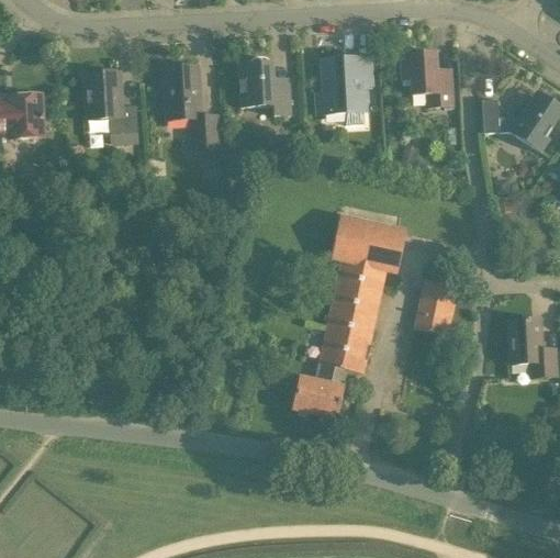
[(411,78),(412,95),(427,93),(428,107),(454,105),(451,76),(437,77),(436,52),(401,54),(402,79),(411,78)]
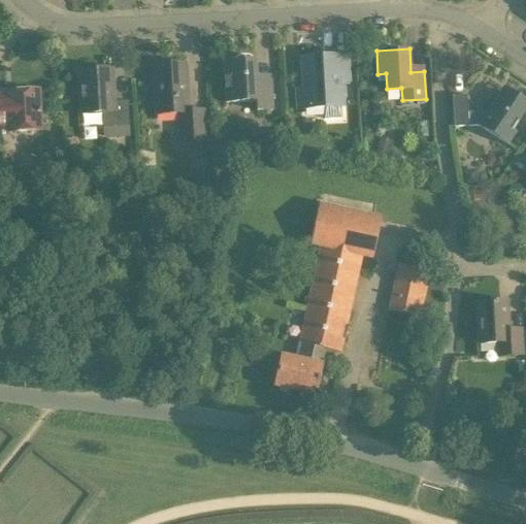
[(298,106),(326,105),(326,116),(342,115),(342,104),(340,79),(351,78),(349,52),(305,55),(307,86),(297,87),(298,106)]
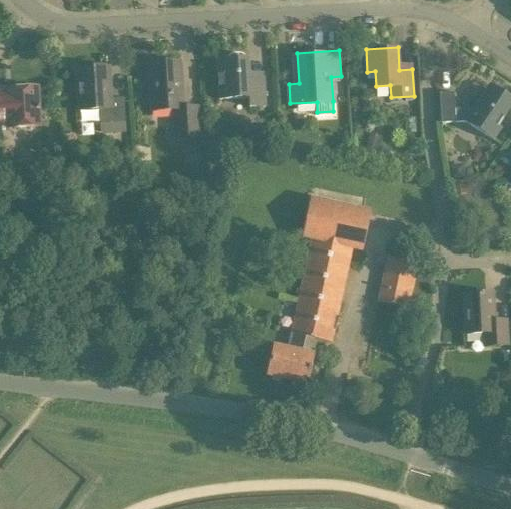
[(217,58),(219,97),(249,95),(250,105),(266,104),(265,76),(250,76),(249,56),(246,56),(245,54),(243,53),(240,52),(237,51),(233,52),(230,53),(229,55),(228,57),(217,58)]
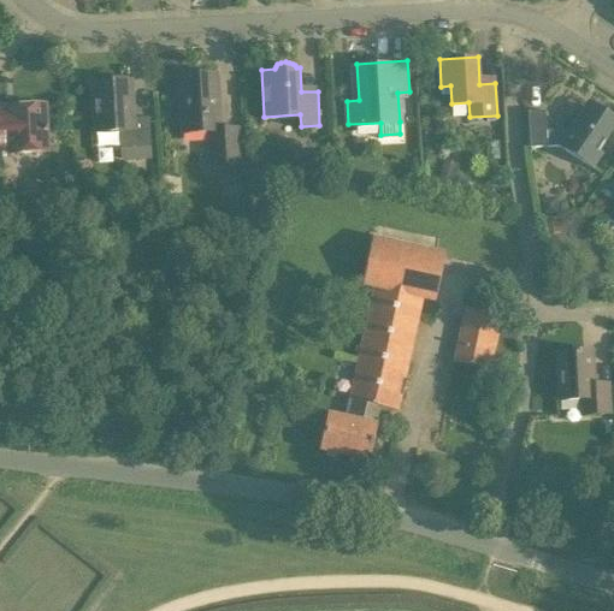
[(179,73),(183,131),(210,129),(212,162),(241,161),(238,126),(222,126),(218,71),(179,73)]
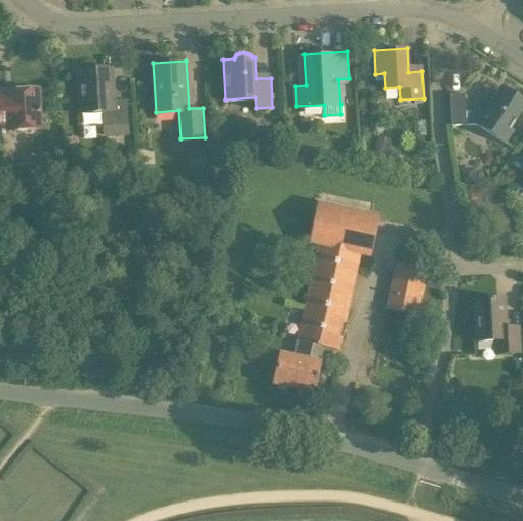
[(103,110),(104,124),(104,135),(130,133),(129,123),(128,97),(113,98),(111,67),(113,67),(113,66),(78,68),(78,69),(80,69),(82,110),(81,110),(81,111),(103,110)]
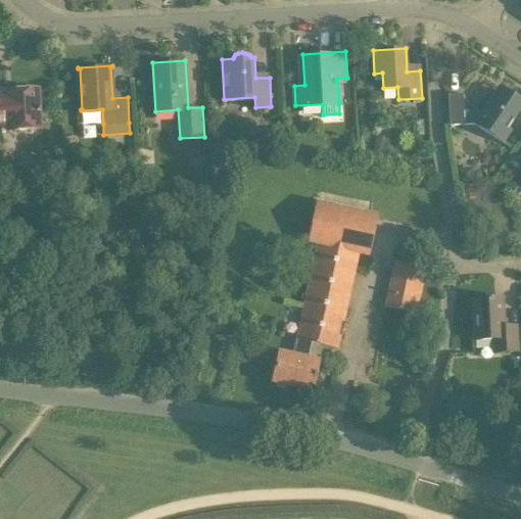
[(42,126),(40,87),(15,88),(15,92),(8,93),(8,88),(7,88),(7,93),(0,93),(0,124),(9,124),(9,128),(10,128),(10,124),(17,123),(17,127),(42,126)]
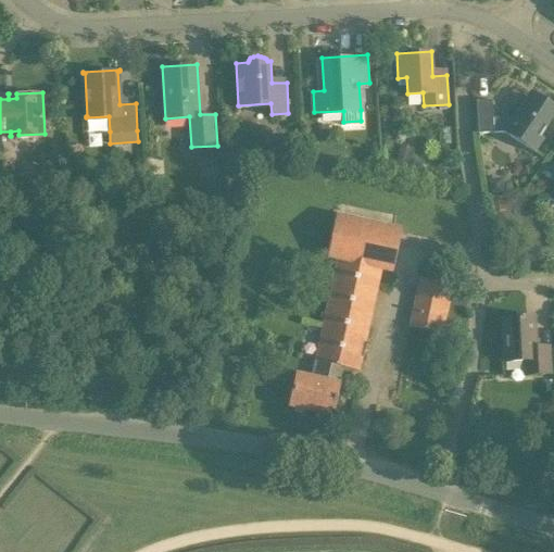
[(493,98),(477,99),(479,132),(505,130),(536,150),(544,137),(540,134),(553,113),(553,103),(543,97),(541,101),(530,93),(525,101),(514,117),(494,118),(493,98)]
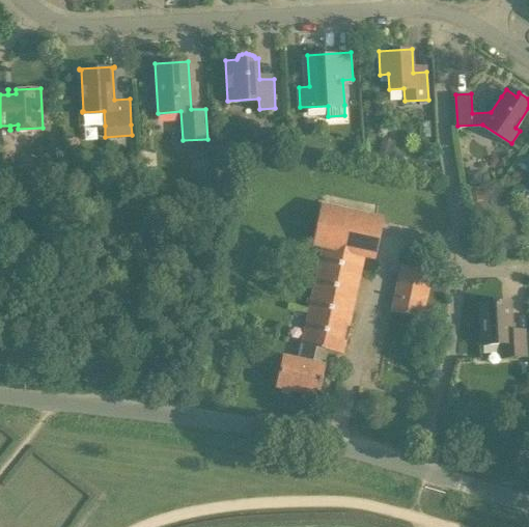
[(391,158),(396,139),(384,136),(378,154),(391,158)]
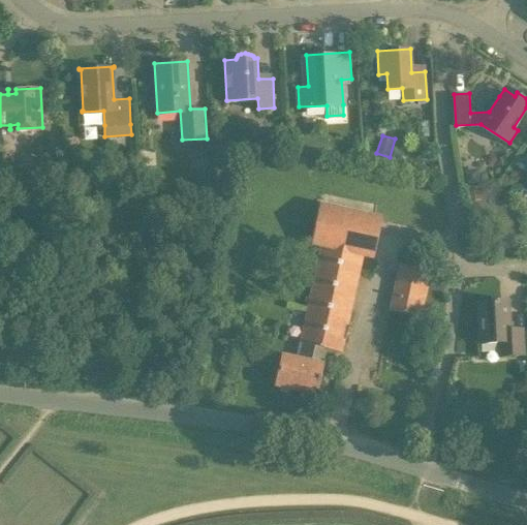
[(466,181),(479,179),(477,165),(464,167),(466,181)]
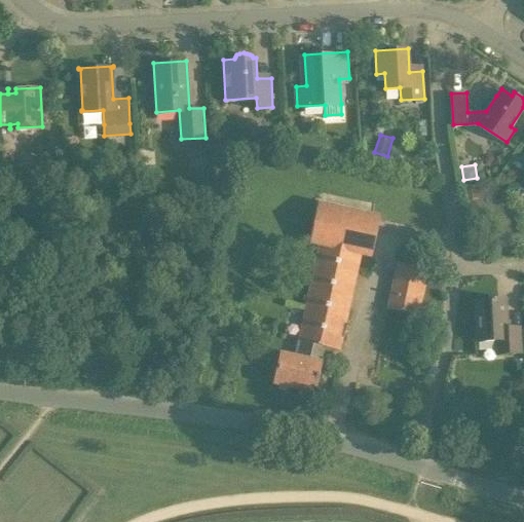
[(477,195),(476,185),(464,187),(465,197),(477,195)]
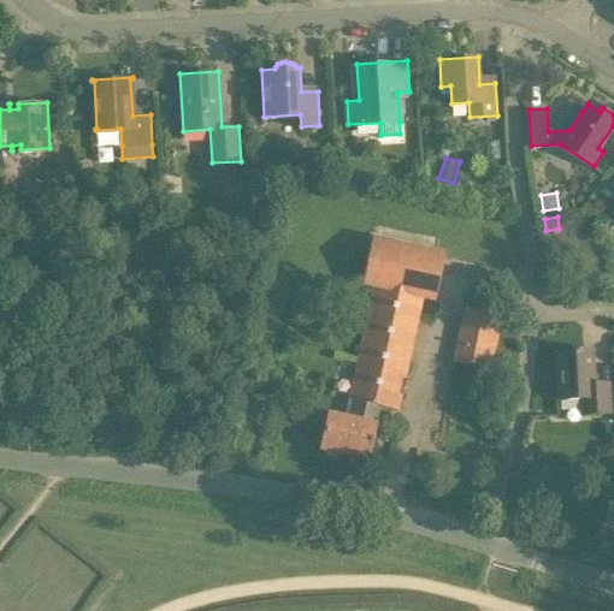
[(377,422),(376,422),(379,404),(400,408),(424,296),(376,286),(347,416),(330,413),(322,446),(369,457),(377,422)]
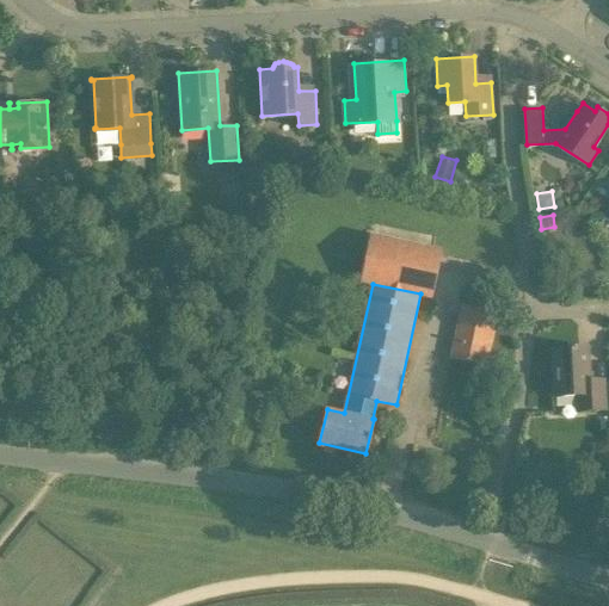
[(451,357),(487,364),(499,310),(462,302),(451,357)]
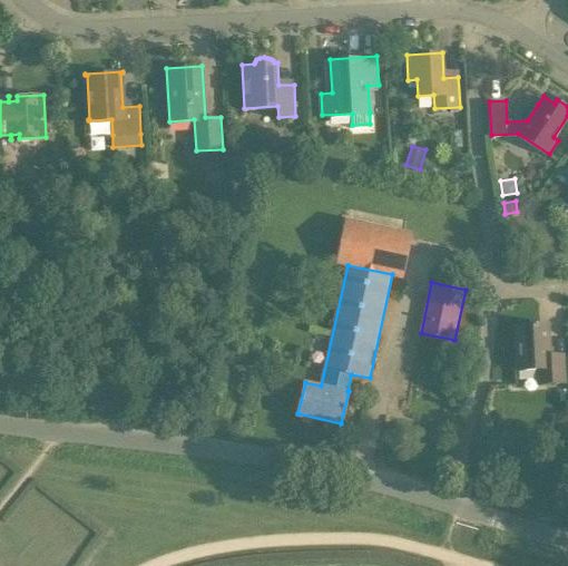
[(540,382),(565,380),(564,353),(550,354),(548,324),(537,324),(537,322),(532,323),(532,325),(502,327),(502,328),(516,327),(519,369),(539,368),(540,382)]
